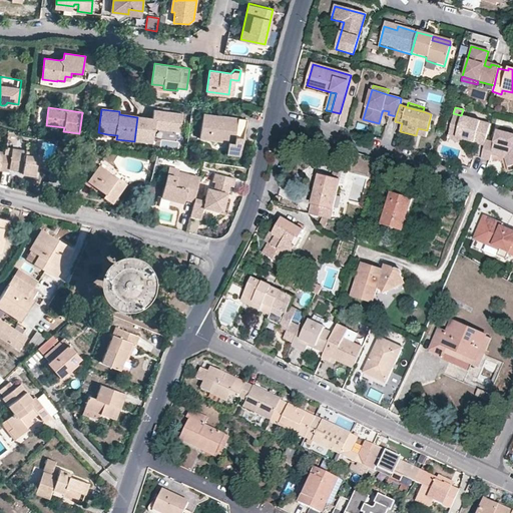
[(153,144),(154,129),(180,133),(183,114),(153,110),(152,119),(137,117),(134,141),(153,144)]
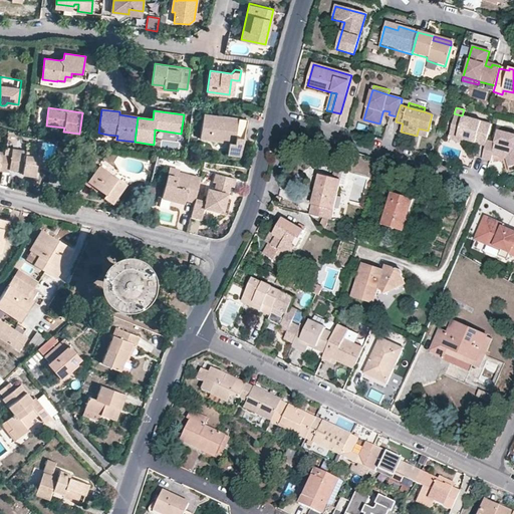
[(448,134),(464,139),(486,146),(487,141),(492,124),(462,115),(454,113),(448,134)]
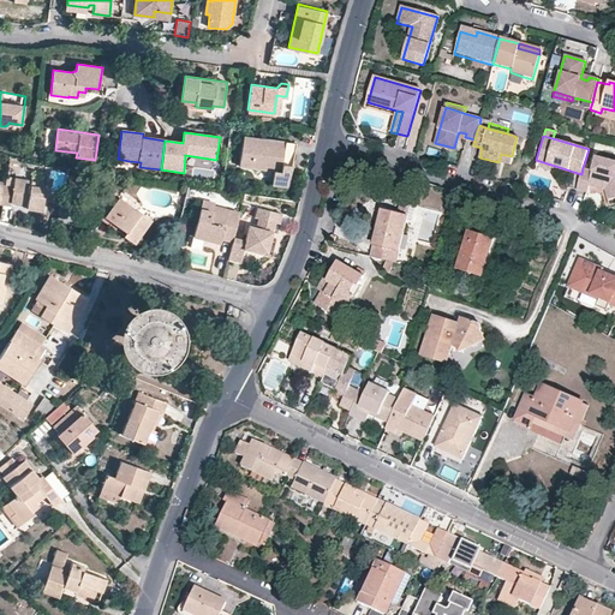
[(297,144),(244,137),(240,166),(275,172),(273,185),(288,187),(297,144)]
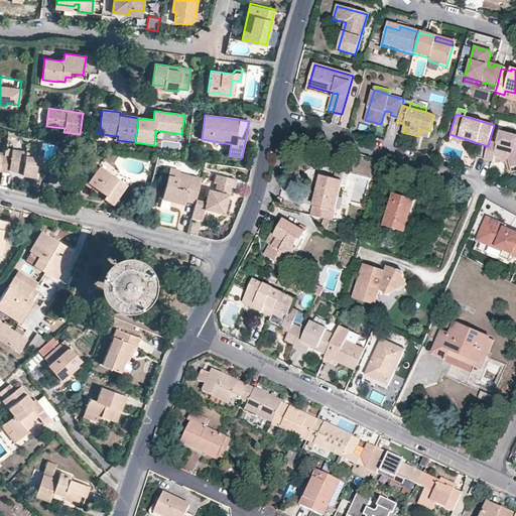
[(512,169),(515,167),(515,136),(501,132),(498,143),(489,141),(488,146),(487,148),(484,157),(493,160),(495,154),(501,156),(502,153),(507,154),(508,158),(512,169)]
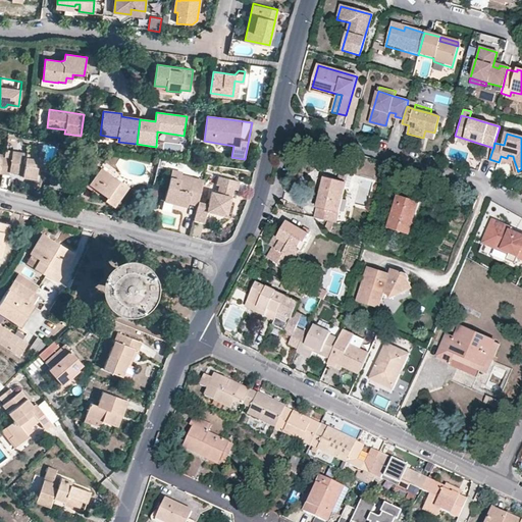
[(470,145),(471,141),(455,136),(454,140),(470,145)]
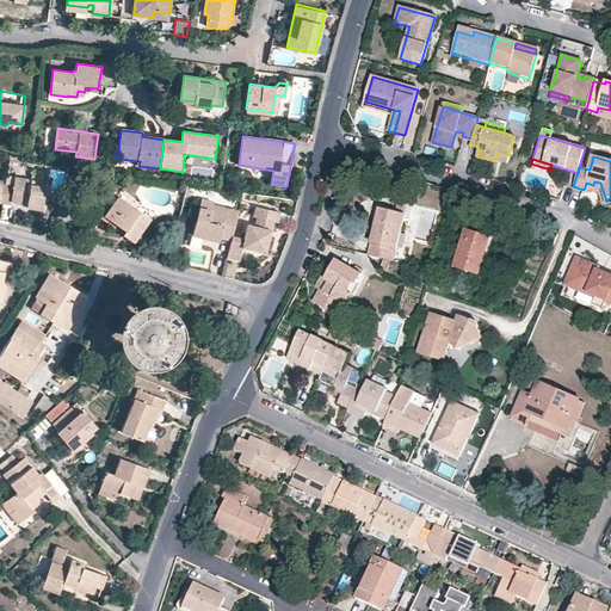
[(11,204),(12,201),(28,203),(28,207),(42,209),(45,185),(43,185),(43,180),(14,177),(13,184),(4,183),(1,203),(11,204)]
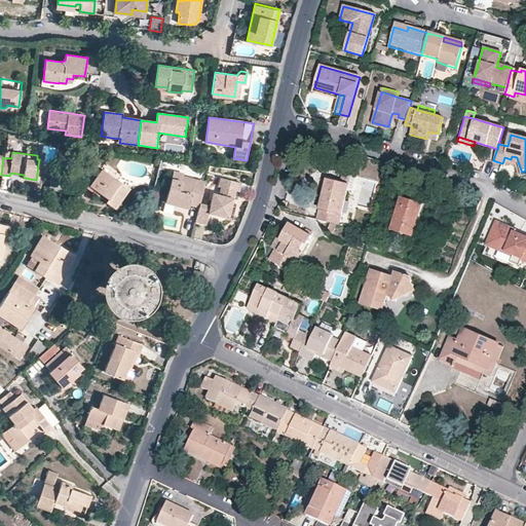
[(119,201),(129,187),(102,168),(90,185),(108,197),(110,195),(119,201)]
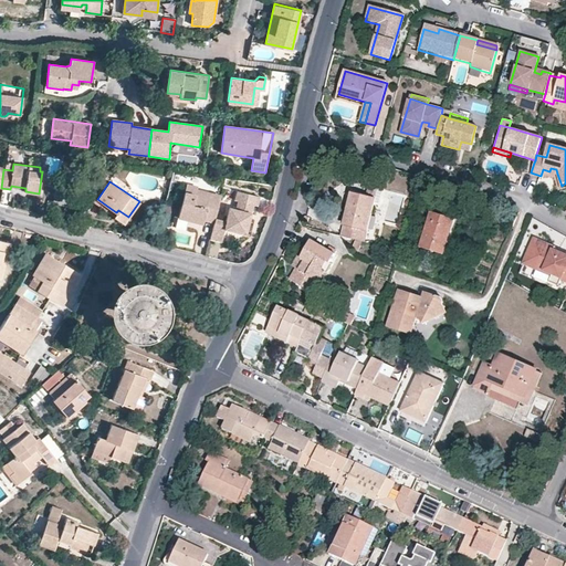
[(188,185),(186,192),(196,196),(198,189),(198,187),(188,185)]
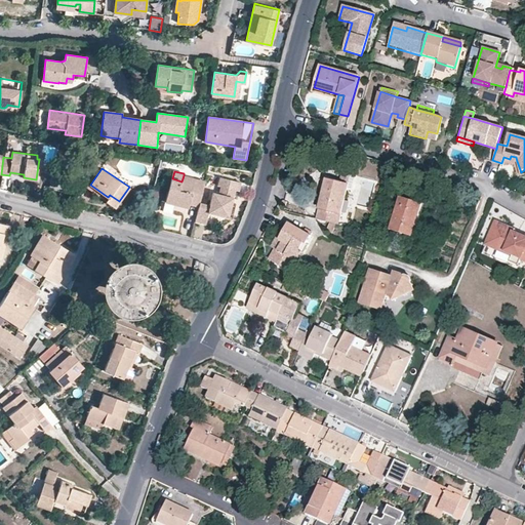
[(205,182),(184,175),(182,182),(172,178),(166,201),(176,203),(178,199),(182,200),(180,204),(190,207),(191,202),(199,205),(200,202),(203,194),(205,182)]
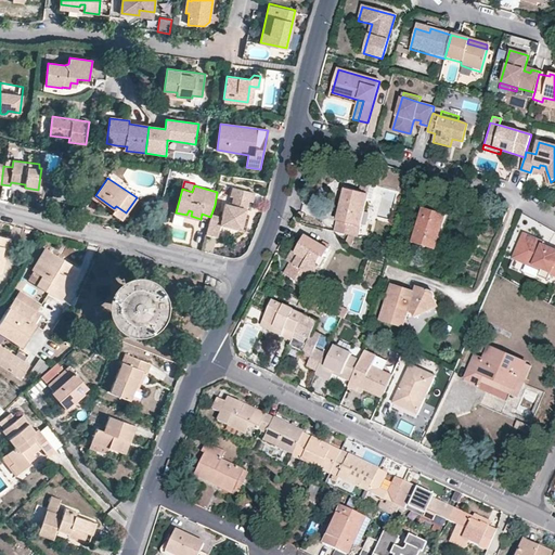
[(232,205),(228,204),(223,217),(211,214),(210,217),(207,232),(218,235),(222,224),(241,230),(245,216),(248,202),(252,202),(254,193),(234,188),(231,196),(234,197),(237,198),(235,206),(232,205)]
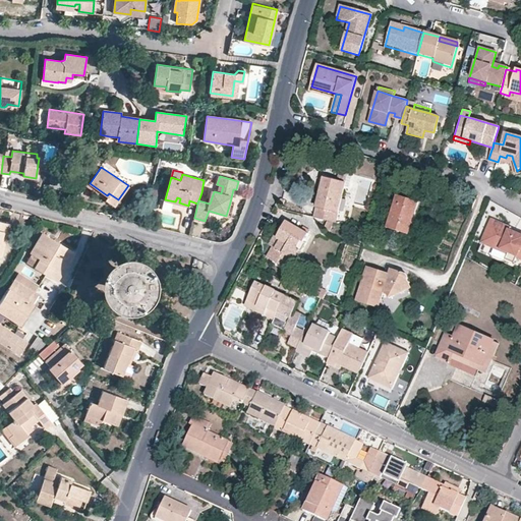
[(329,177),(326,188),(322,187),(314,216),(337,222),(346,186),(340,185),(341,180),(329,177)]
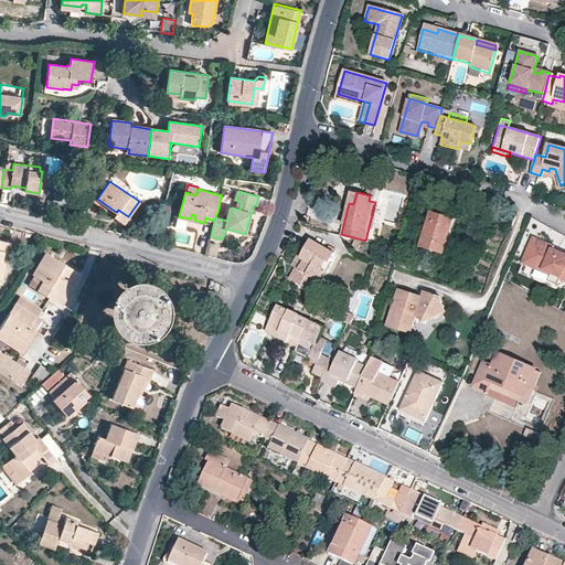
[(123,223),(128,216),(118,210),(116,212),(114,216),(123,223)]
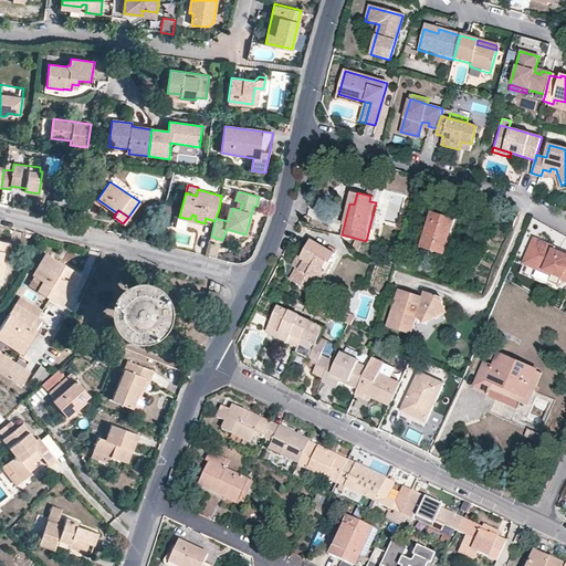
[(422,247),(444,253),(456,218),(432,211),(422,247)]
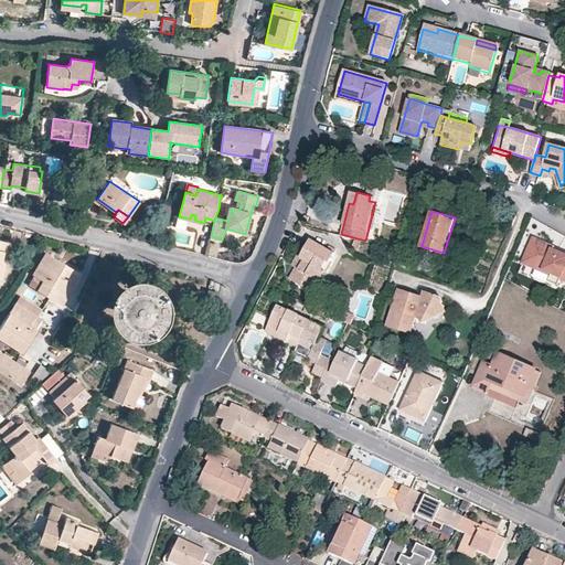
[(564,281),(564,254),(564,255),(553,252),(550,252),(550,245),(534,238),(524,260),(552,273),(548,280),(558,285),(561,280),(564,281)]
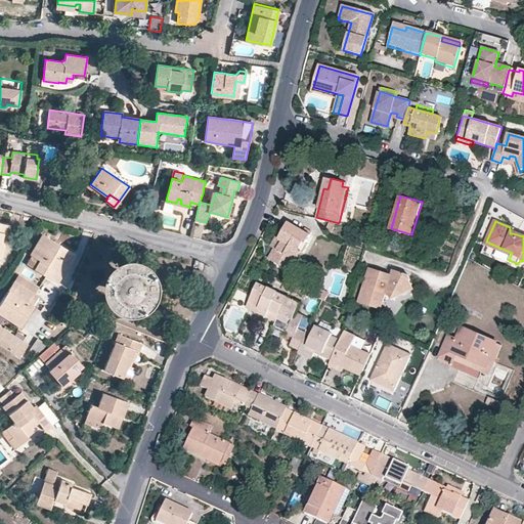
[(0,256),(1,257),(9,225),(0,222),(0,256)]
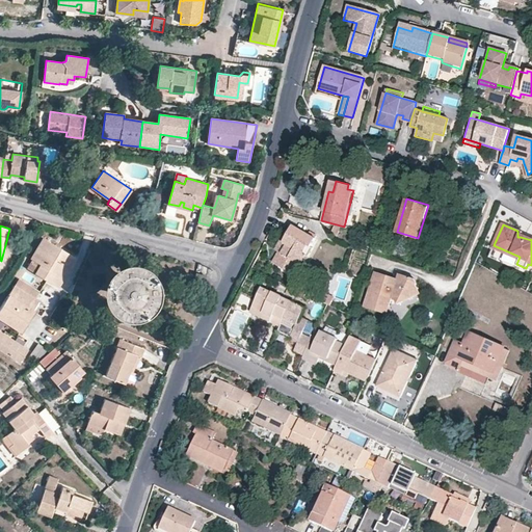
[(274,262),(293,273),(299,263),(302,264),(308,255),(309,256),(314,247),(312,246),(318,236),(312,233),(310,235),(293,225),(284,241),(282,239),(275,249),(280,251),(274,262)]
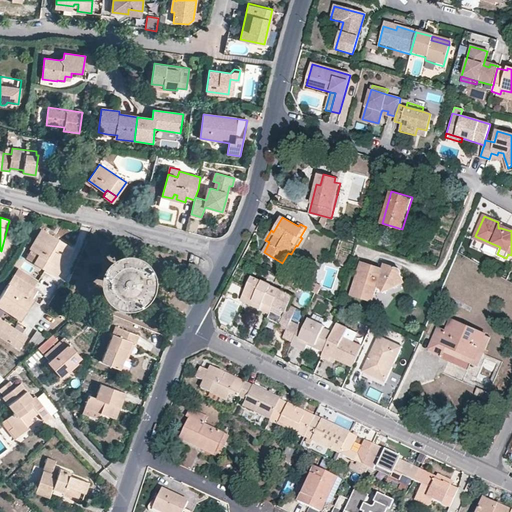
[(511,228),(498,222),(498,228),(501,228),(511,231),(511,228)]
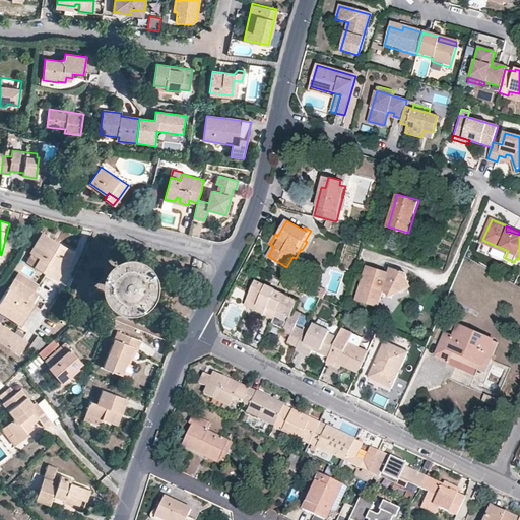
[(30,252),(31,253),(39,257),(35,266),(53,277),(61,264),(65,266),(74,251),(43,232),(30,252)]
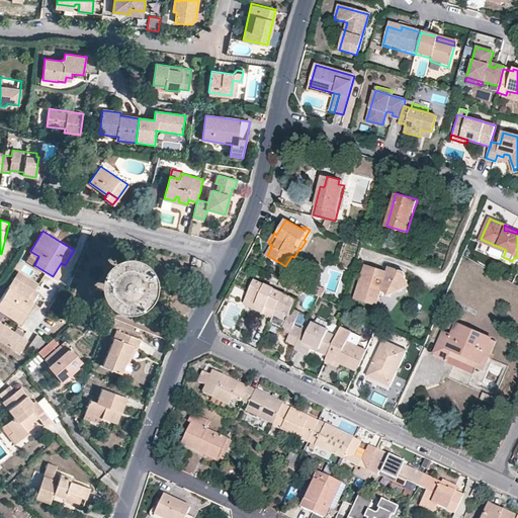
[(294,257),(291,256),(285,266),(290,268),(301,249),(300,249),(299,248),(294,257)]
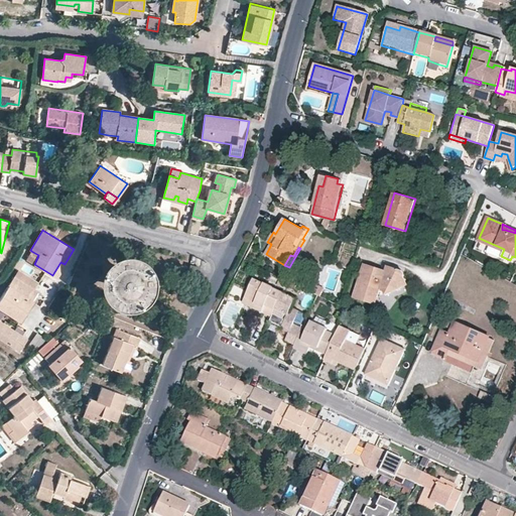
[(26,259),(34,264),(38,255),(31,251),(26,259)]
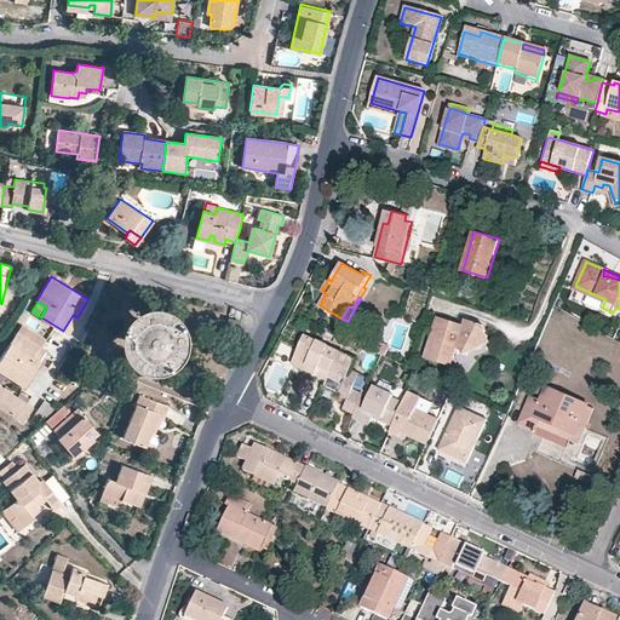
[(63,331),(68,333),(78,317),(73,315),(63,331)]
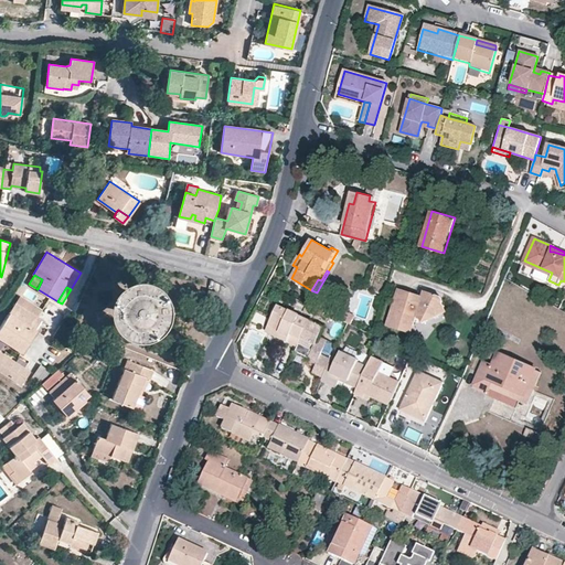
[(401,288),(388,326),(426,338),(435,328),(433,324),(449,317),(443,302),(443,301),(440,295),(425,290),(424,296),(401,288)]
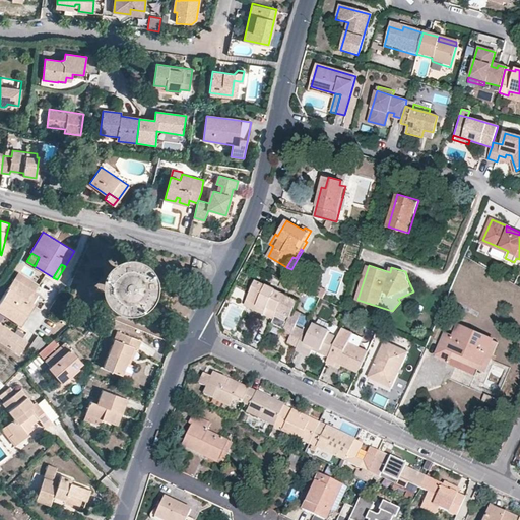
[(200,278),(203,269),(192,266),(190,275),(200,278)]
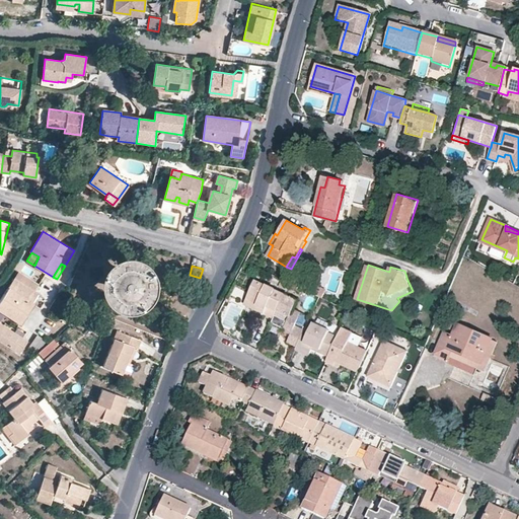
[(31,280),(18,272),(14,278),(27,286),(35,291),(40,285),(31,280)]
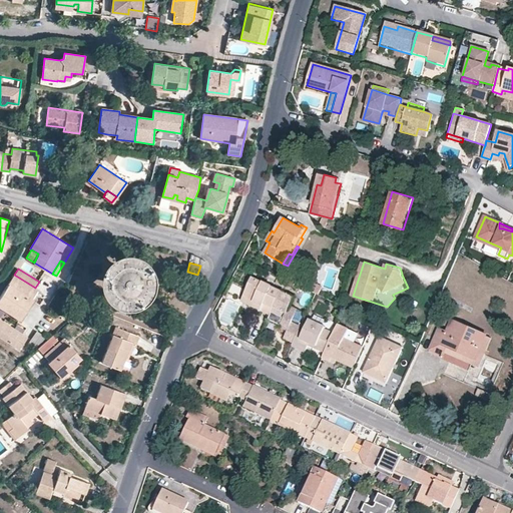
[(14,275),(0,296),(0,306),(19,319),(38,290),(35,288),(27,283),(14,275)]
